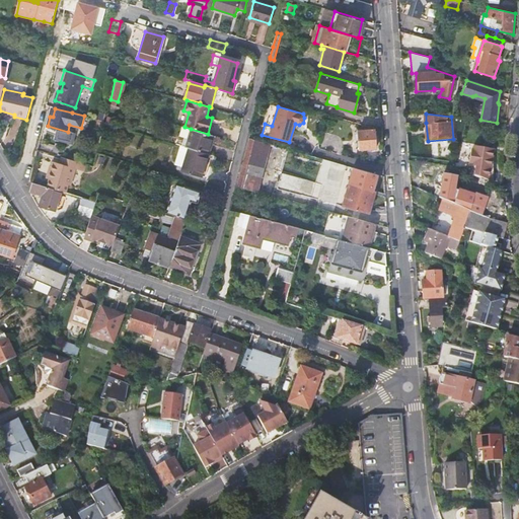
[(106,122),(104,121),(103,128),(110,130),(113,124),(106,122)]
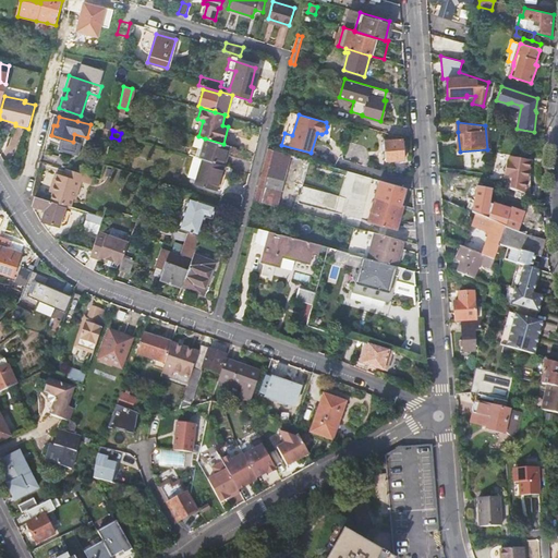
[(199,157),(203,158),(225,165),(230,146),(223,144),(205,138),(198,136),(196,135),(193,146),(198,147),(202,148),(199,155),(199,157)]
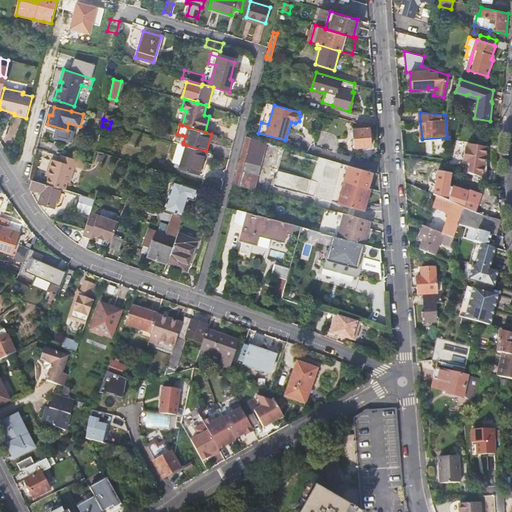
[(371,146),(370,127),(353,129),(354,147),(371,146)]
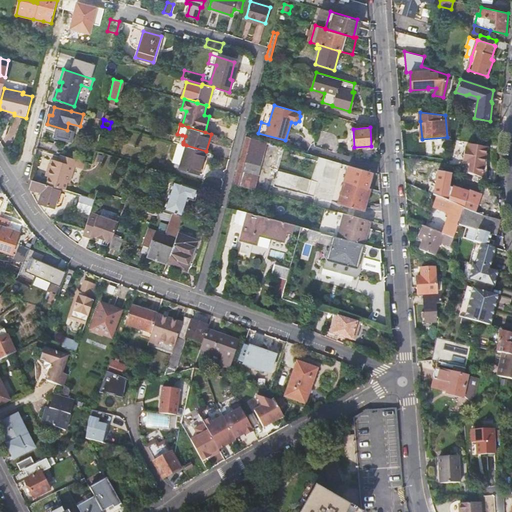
[(245,136),(243,143),(239,162),(233,183),(254,189),(266,142),(245,136)]
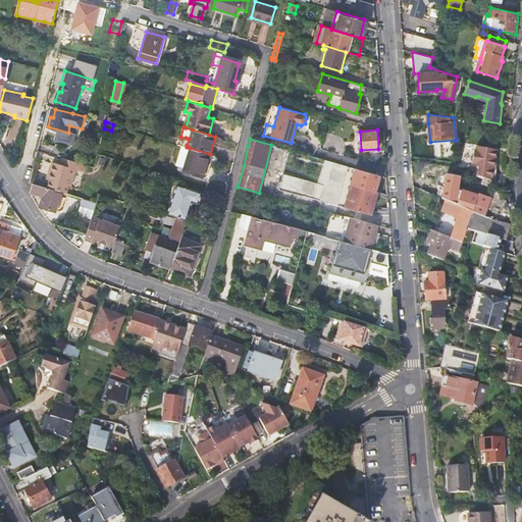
[(479,166),(478,176),(492,180),(494,170),(497,171),(497,160),(496,160),(492,159),(494,149),(477,146),(476,150),(475,150),(472,165),(479,166)]
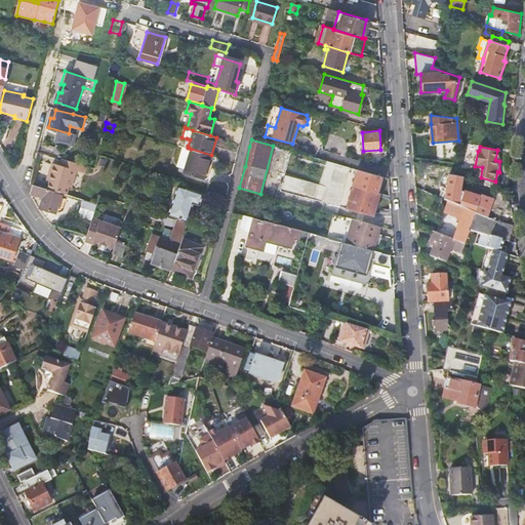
[(211,155),(191,149),(190,152),(186,168),(185,171),(204,177),(211,155)]
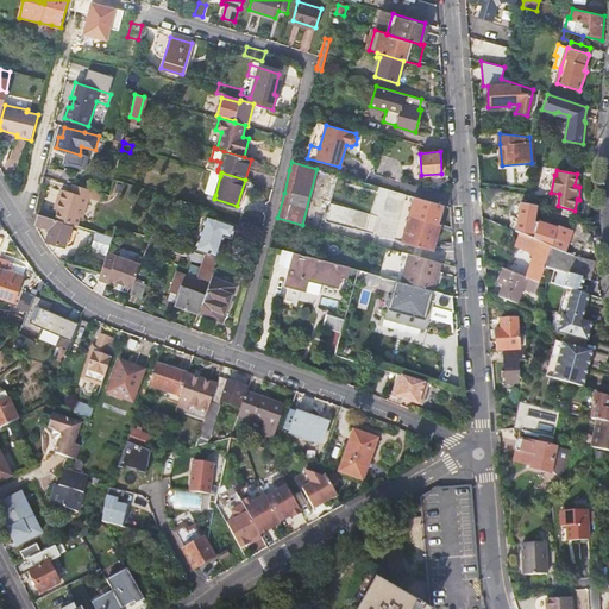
[(215,195),(220,176),(212,174),(206,193),(215,195)]
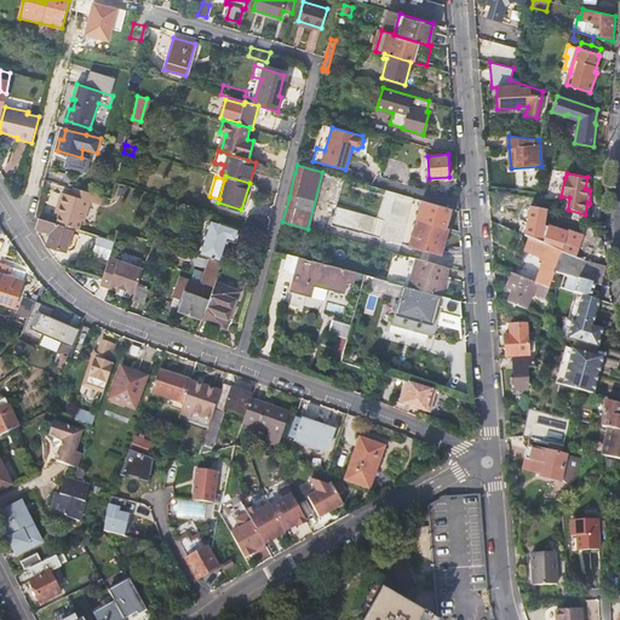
[(97,194),(80,189),(78,196),(72,195),(63,193),(61,202),(59,202),(56,212),(59,213),(56,223),(74,228),(78,229),(80,220),(84,222),(90,201),(95,202),(97,194)]
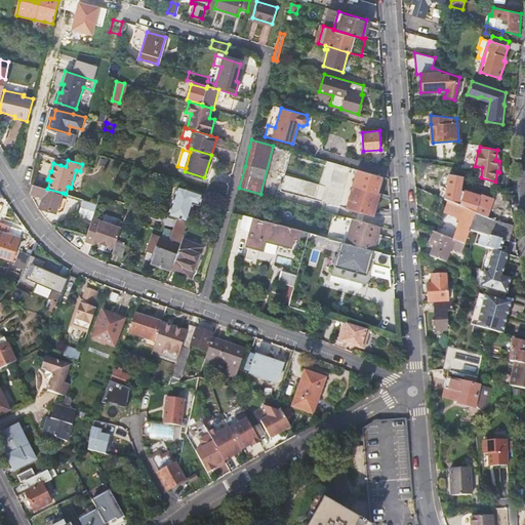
[(381,176),(359,170),(355,187),(353,186),(347,209),(372,216),(379,193),(377,193),(381,176)]
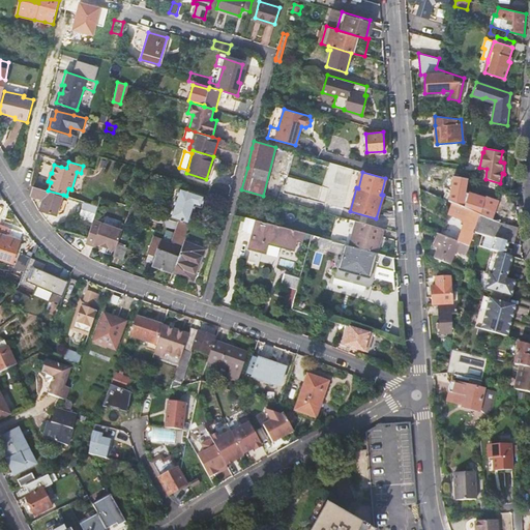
[(443,200),(468,211),(480,216),(492,219),(498,201),(487,197),(486,199),(466,194),(468,180),(453,178),(450,194),(446,193),(443,200)]
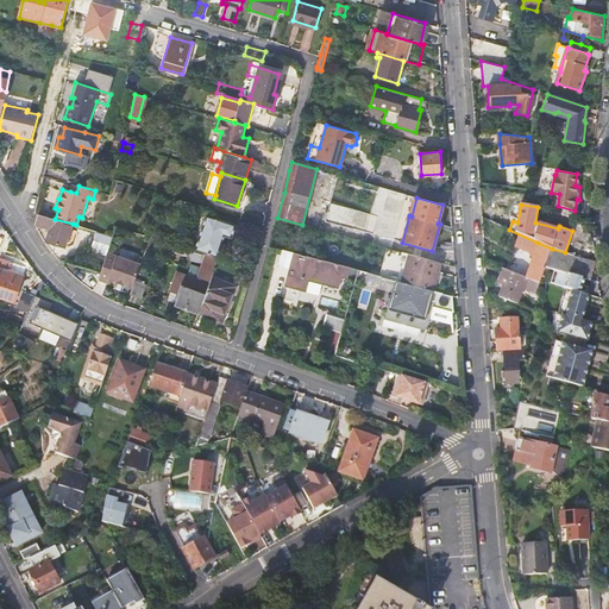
[(187,248),(194,250),(206,215),(199,213),(187,248)]
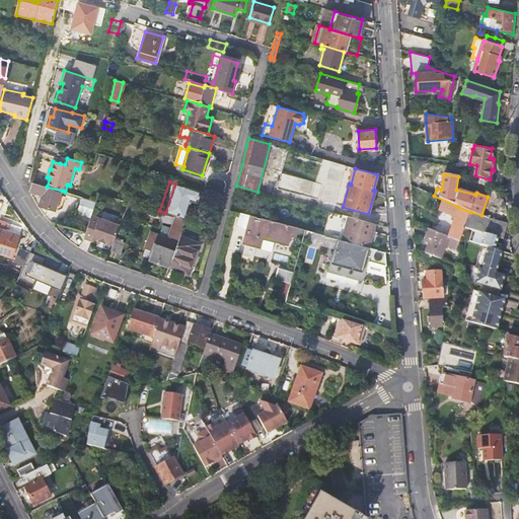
[(56,211),(62,191),(47,187),(32,182),(30,191),(44,195),(41,206),(56,211)]
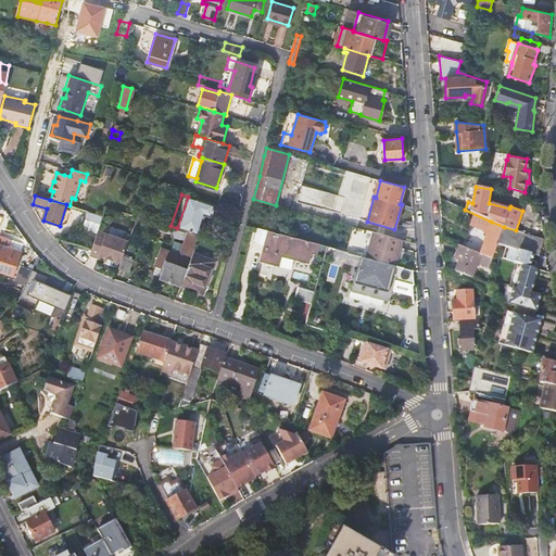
[(202,214),(205,214),(211,216),(214,204),(188,197),(177,228),(188,231),(199,235),(204,218),(202,217),(202,214)]
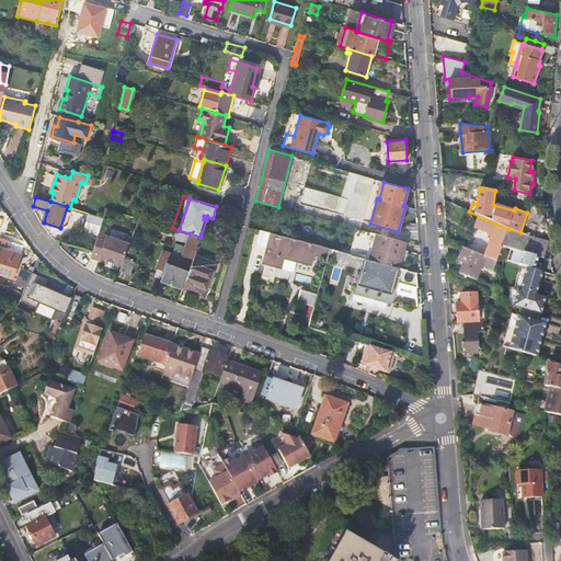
[(103,217),(90,214),(84,231),(98,235),(99,231),(103,217)]
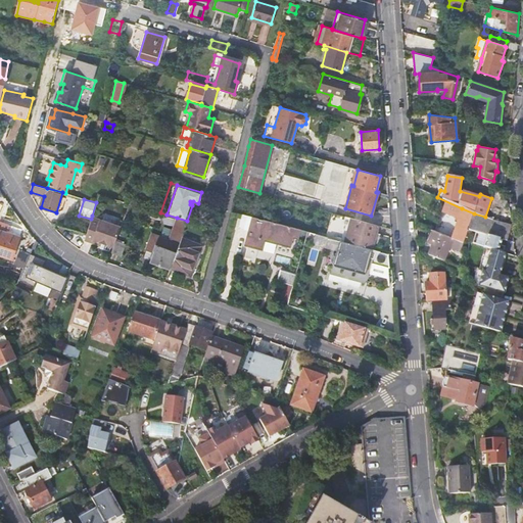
[(474,214),(462,208),(454,234),(466,238),(468,231),(474,214)]
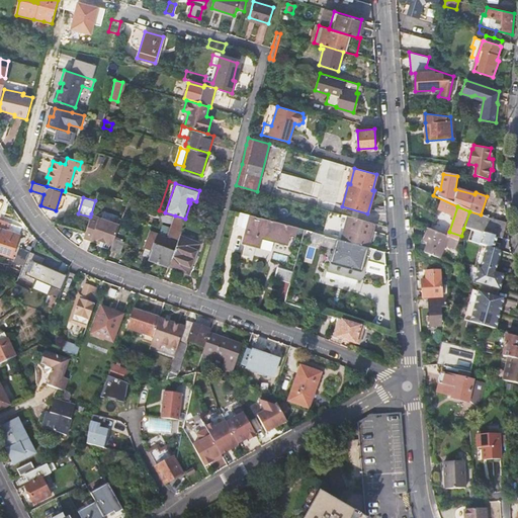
[(323,234),(337,238),(348,241),(369,247),(375,224),(329,210),(323,234)]
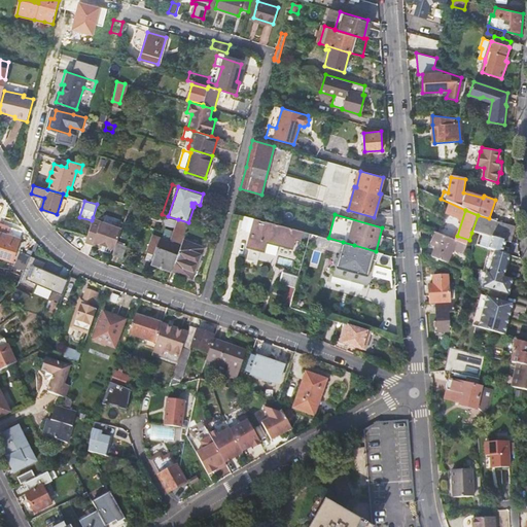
[(84,242),(92,244),(93,242),(102,245),(113,249),(116,242),(121,227),(93,217),(92,220),(86,236),(84,242)]
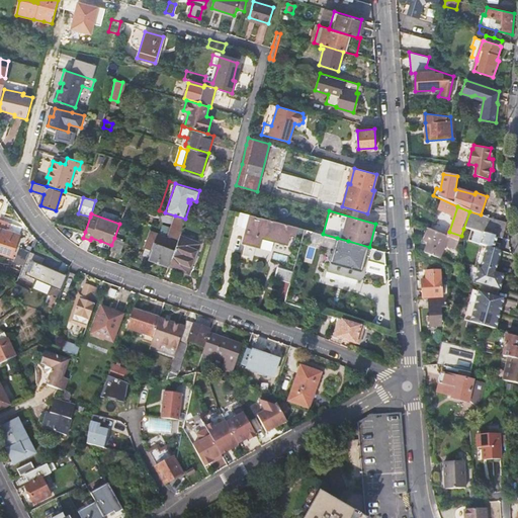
[(297,228),(250,214),(242,243),(256,247),(259,238),(287,245),(289,236),(294,237),(297,228)]
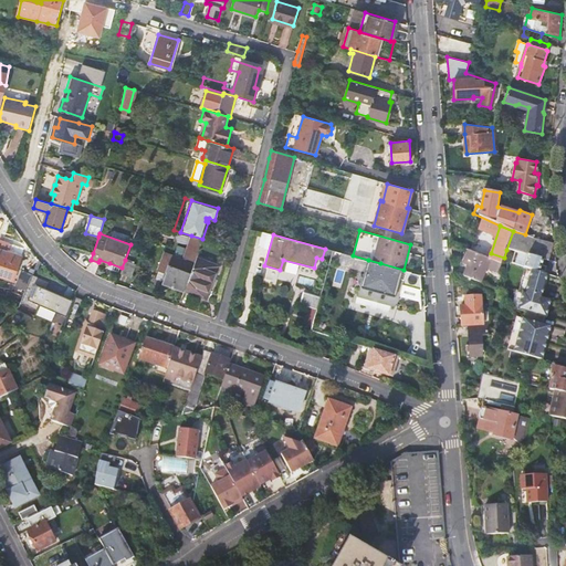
[(184,257),(195,261),(197,258),(203,239),(202,239),(191,236),(184,257)]
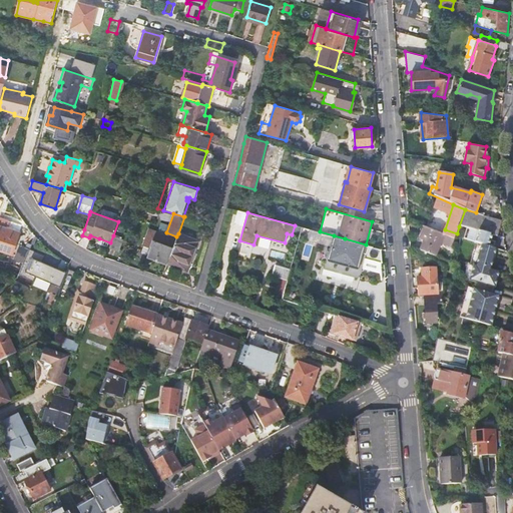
[(0,249),(12,254),(19,231),(0,224),(0,249)]
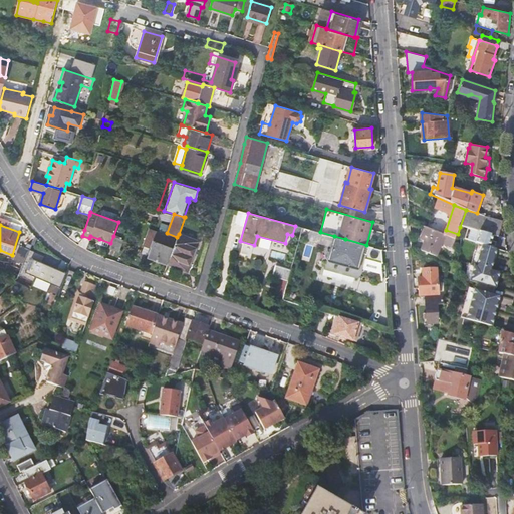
[(436,256),(444,235),(426,227),(421,240),(425,242),(421,250),(436,256)]
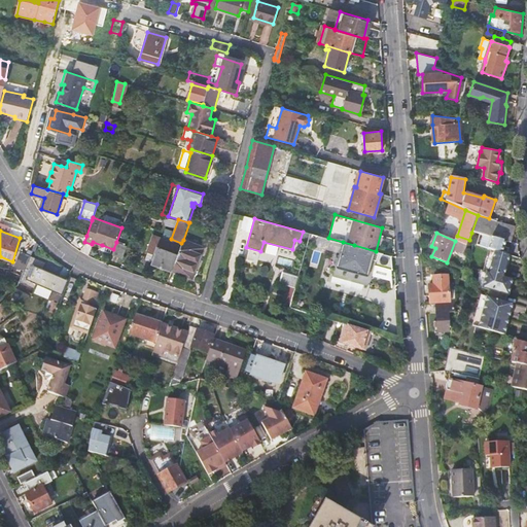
[(328,238),(312,234),(310,243),(328,248),(328,251),(340,254),(343,242),(328,238)]
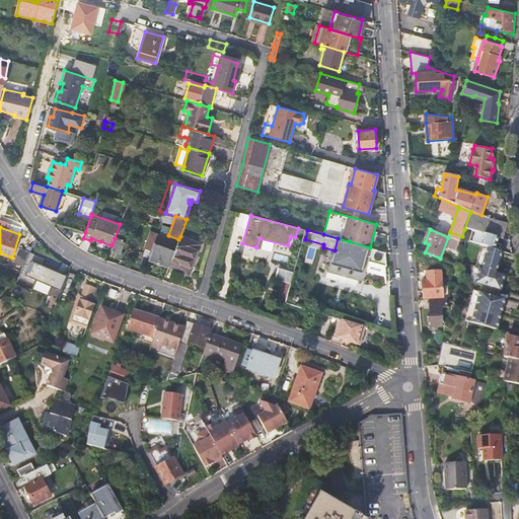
[(155,234),(156,233),(151,231),(145,247),(146,248),(152,233),(155,234)]
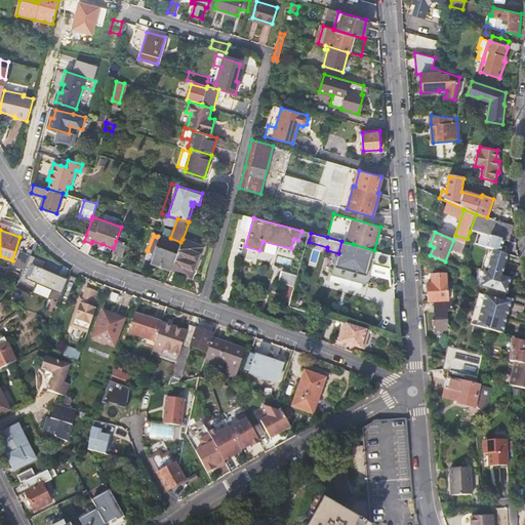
[(170,269),(180,244),(158,236),(157,237),(154,236),(148,251),(155,253),(152,261),(170,269)]
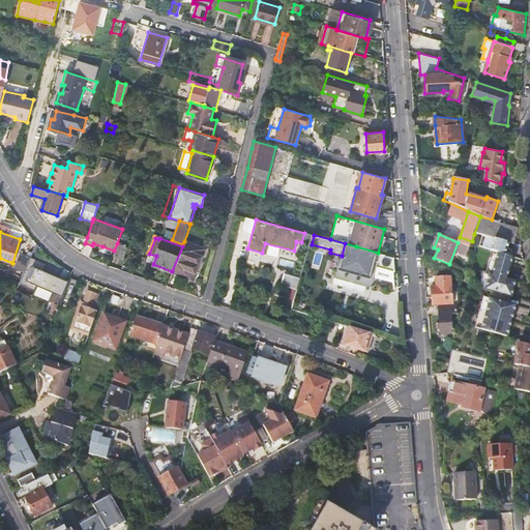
[(204,248),(184,241),(182,244),(182,246),(172,271),(193,280),(204,248)]
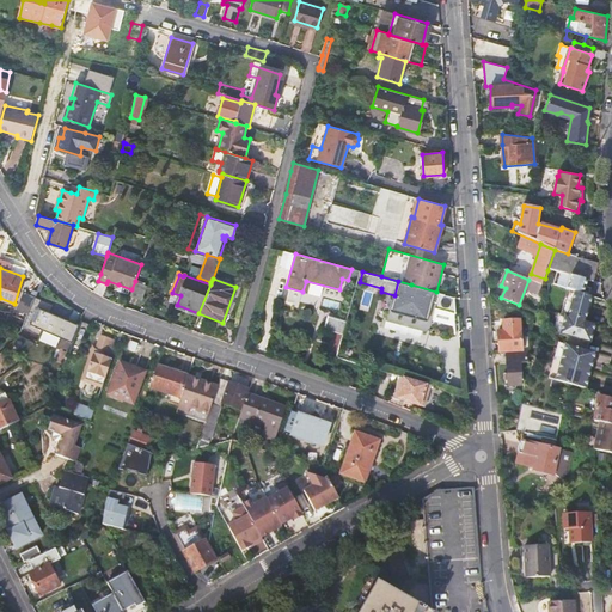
[(582,293),(589,295),(592,297),(604,300),(601,283),(586,280),(582,293)]
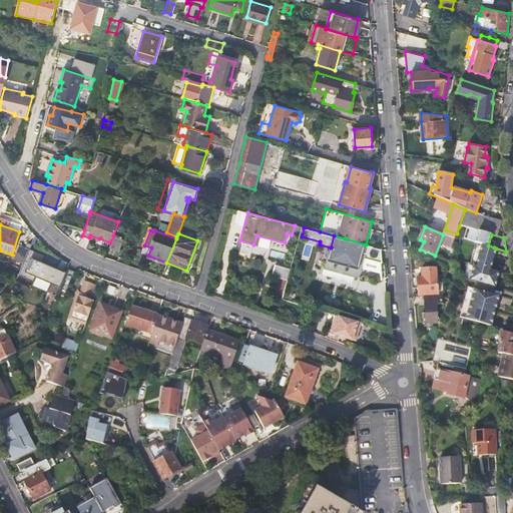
[(121,239),(113,235),(110,242),(108,248),(117,251),(121,239)]
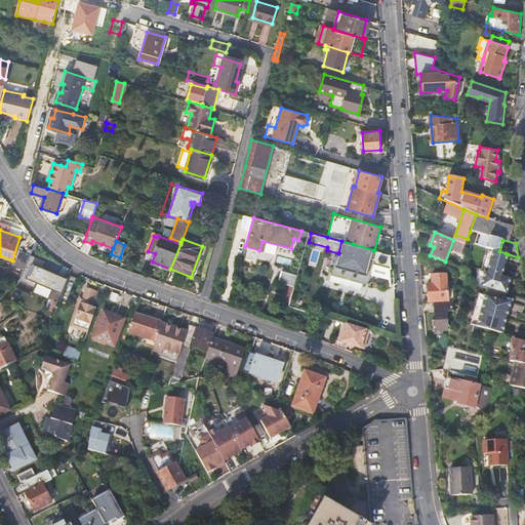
[(341,241),(338,253),(332,275),(365,283),(370,263),(371,258),(361,255),(362,251),(352,248),(353,244),(341,241)]
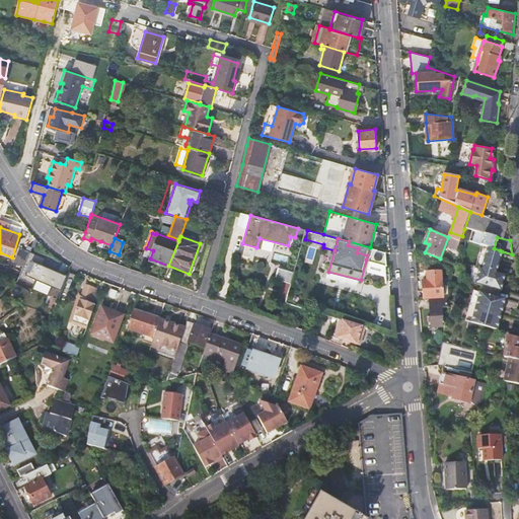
[(370,247),(349,241),(348,245),(358,248),(357,252),(367,255),(366,260),(371,261),(374,248),(370,247)]
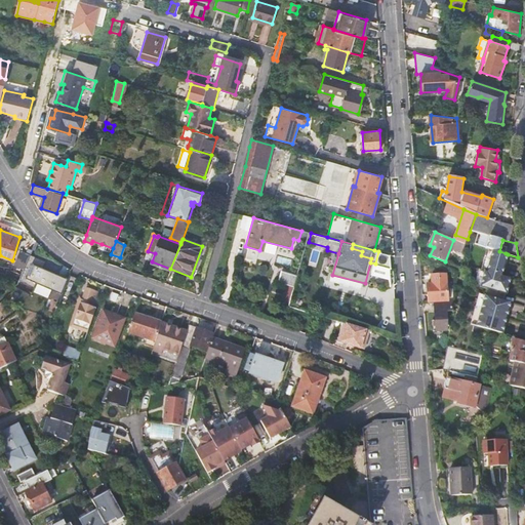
[(482,294),(479,293),(475,310),(471,325),(502,333),(506,325),(502,324),(505,317),(507,310),(510,311),(511,303),(503,300),(506,293),(507,293),(509,285),(507,285),(509,277),(502,275),(507,261),(503,260),(506,253),(499,251),(489,248),(487,257),(491,266),(489,272),(488,271),(483,287),(482,294)]
